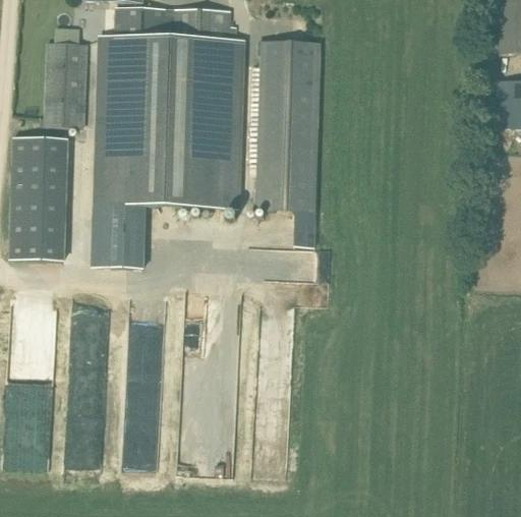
[(501,0),(499,53),(520,54),(520,0),(501,0)]
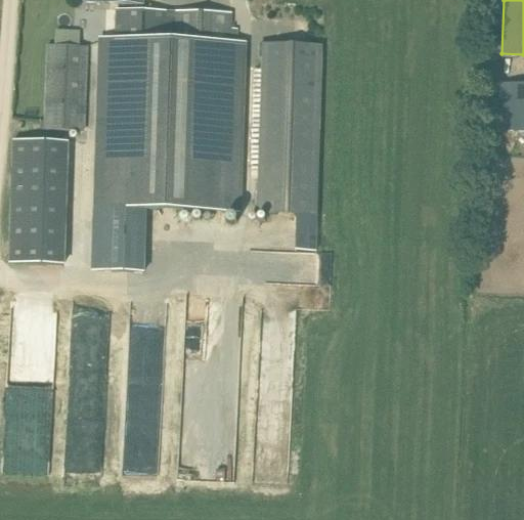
[(92,205),(90,267),(143,269),(145,207),(242,210),(247,40),(237,40),(237,25),(230,25),(231,9),(115,5),(114,36),(98,35),(92,205)]
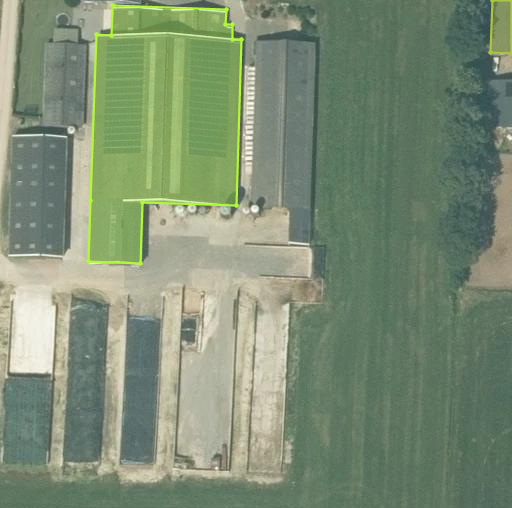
[(84,43),(78,42),(79,26),(54,26),(54,41),(48,41),(45,123),(81,125),(84,43)]
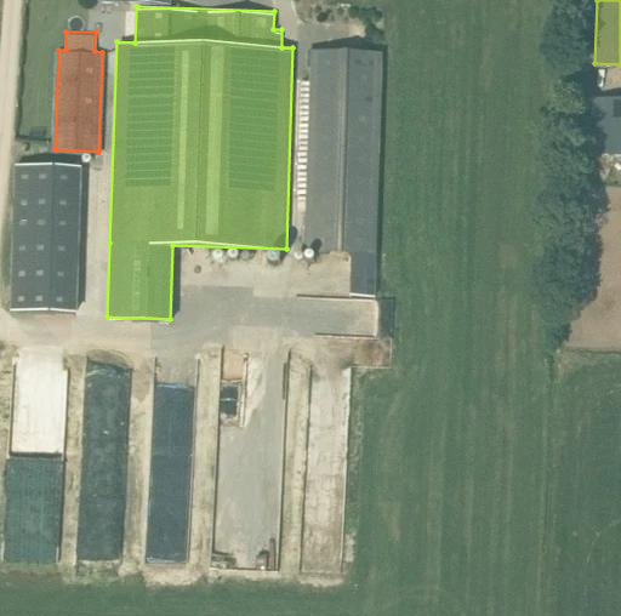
[(380,254),(387,51),(312,50),(306,251),(380,254)]
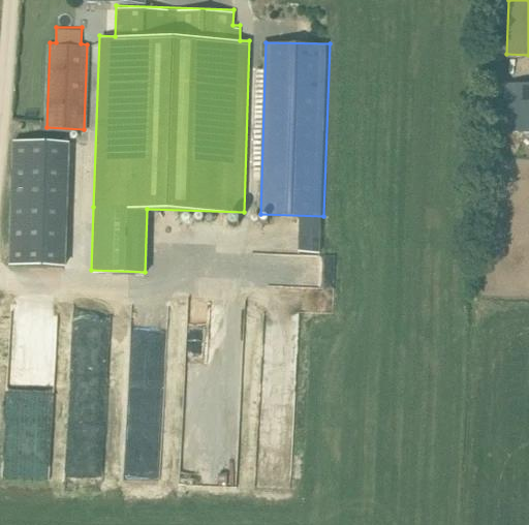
[(528,81),(505,81),(503,128),(528,128),(528,81)]
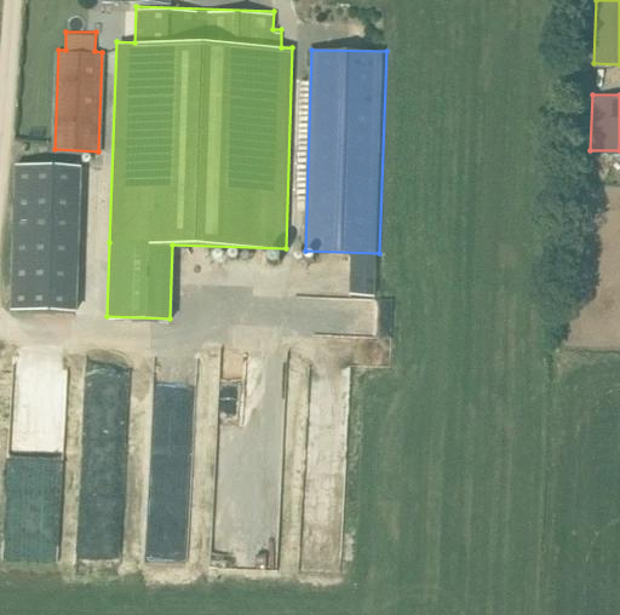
[(11,160),(9,306),(75,308),(79,161),(11,160)]
